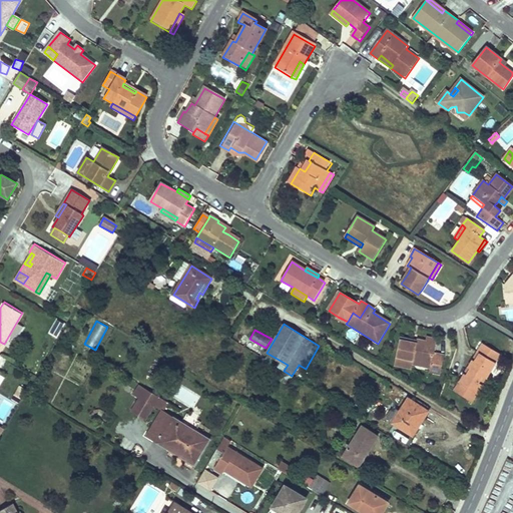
[(411,350),(412,347),(399,344),(394,368),(411,371),(412,368),(413,363),(431,367),(430,372),(429,375),(440,377),(443,361),(434,360),(436,349),(426,348),(417,346),(416,347),(416,351),(411,350)]
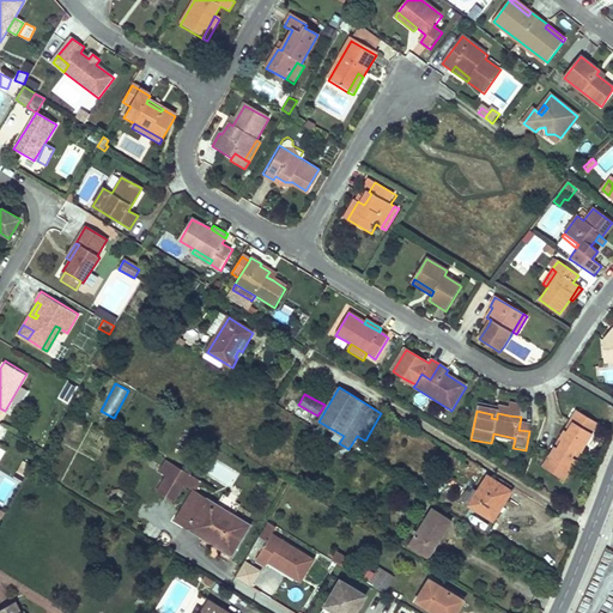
[(556,462),(552,460),(545,469),(566,481),(578,461),(574,459),(578,450),(583,442),(588,444),(600,425),(580,412),(572,424),(577,426),(571,436),(568,434),(558,449),(562,451),(556,462)]
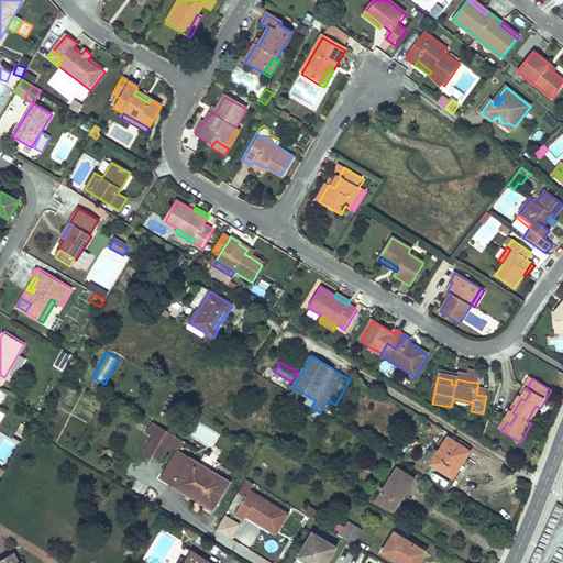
[(316,400),(293,387),(288,393),(290,394),(311,407),(316,400)]
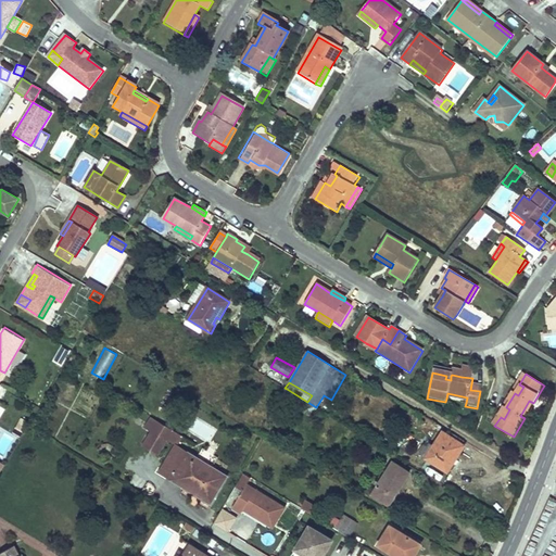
[(519,384),(515,393),(518,395),(523,387),(519,384)]
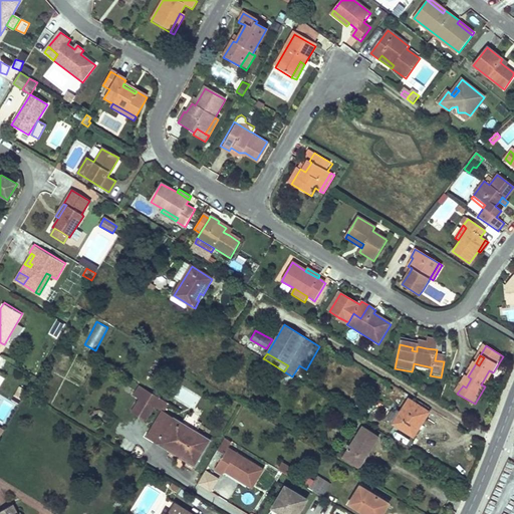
[(284,371),(265,359),(259,368),(270,374),(271,373),(281,379),(280,380),(287,386),(292,376),(284,371)]
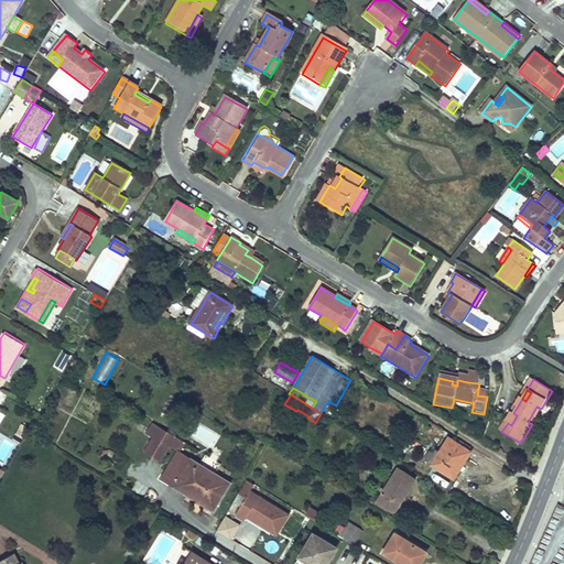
[(454,399),(453,404),(473,409),(474,403),(454,399)]
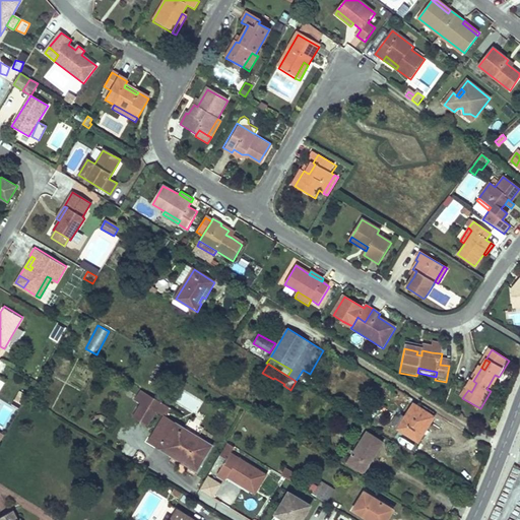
[(473,381),(468,390),(471,392),(476,383),(473,381)]
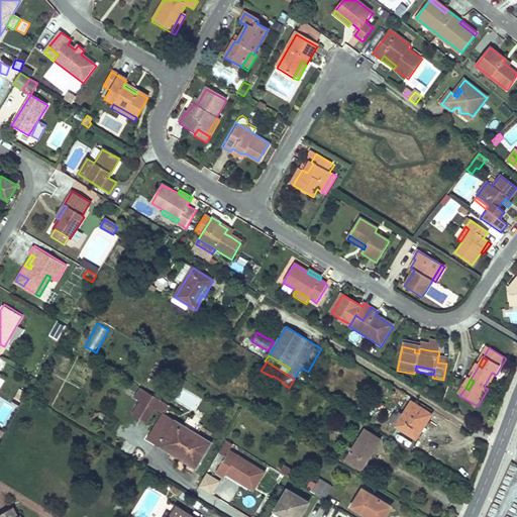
[(141,402),(147,392),(141,388),(134,397),(141,402)]
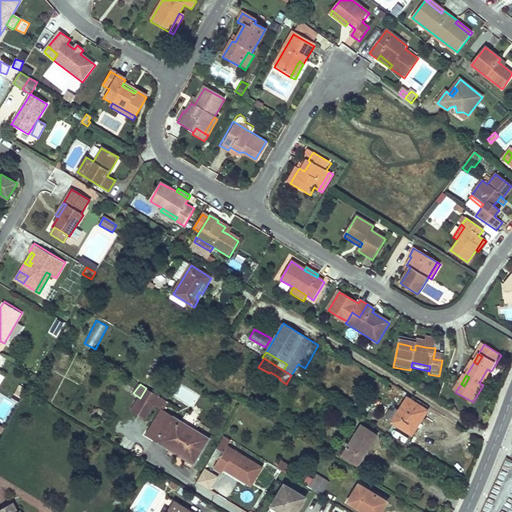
[(147,389),(146,388),(140,398),(132,410),(146,419),(156,404),(164,409),(168,401),(147,389)]
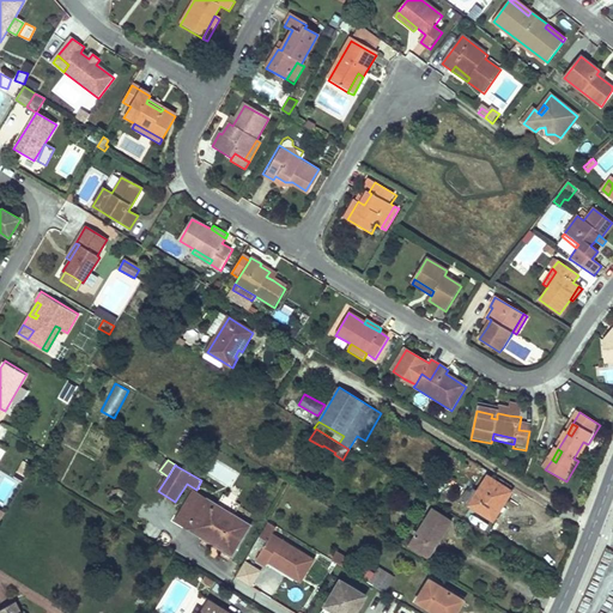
[(477,465),(474,469),(485,475),(487,471),(477,465)]
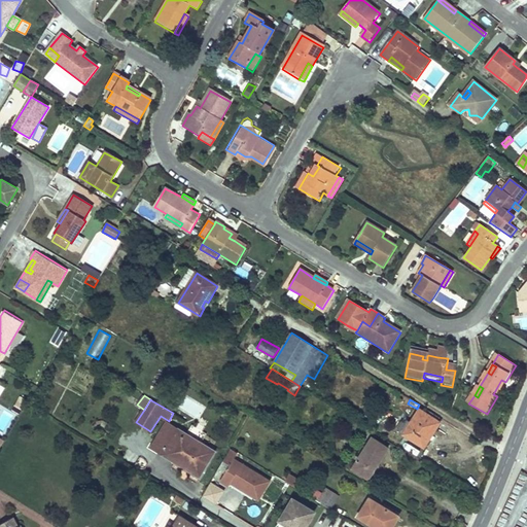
[(412,423),(405,435),(424,448),(441,423),(420,410),(412,423)]
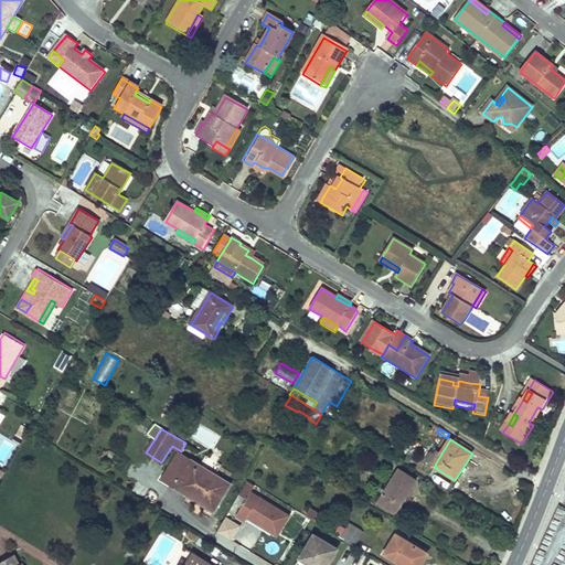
[(434,467),(441,454),(434,449),(426,462),(434,467)]
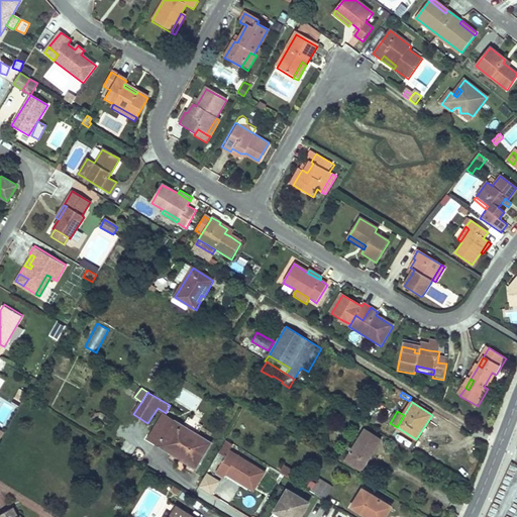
[(164,415),(149,439),(161,446),(160,446),(196,469),(212,442),(175,421),(164,415)]
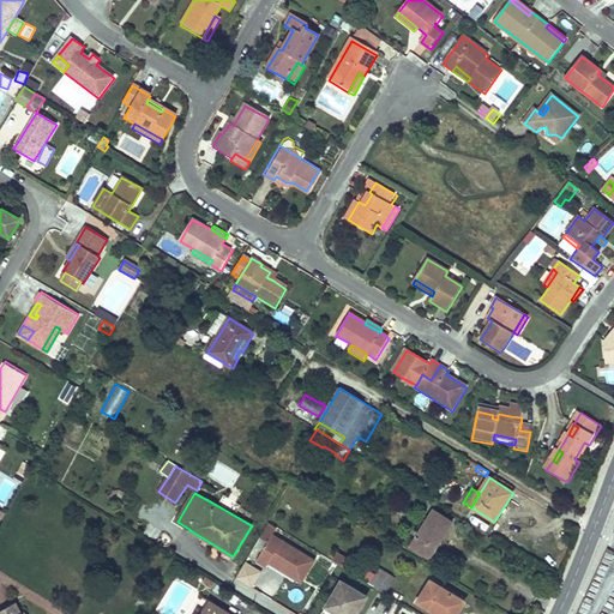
[(434,510),(410,546),(429,558),(453,522),(434,510)]
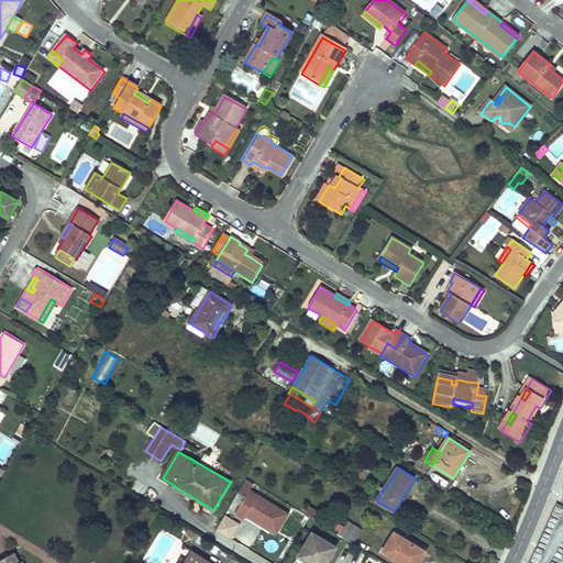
[(246,478),(238,494),(245,497),(236,512),(244,518),(247,515),(268,527),(274,520),(282,525),(288,512),(251,489),(254,483),(246,478)]
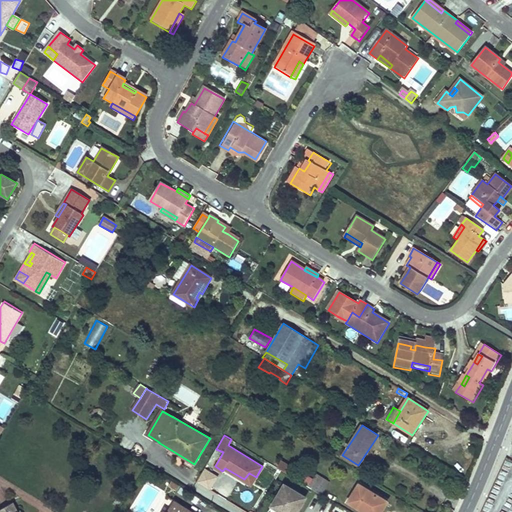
[(130,442),(125,449),(131,453),(136,445),(130,442)]
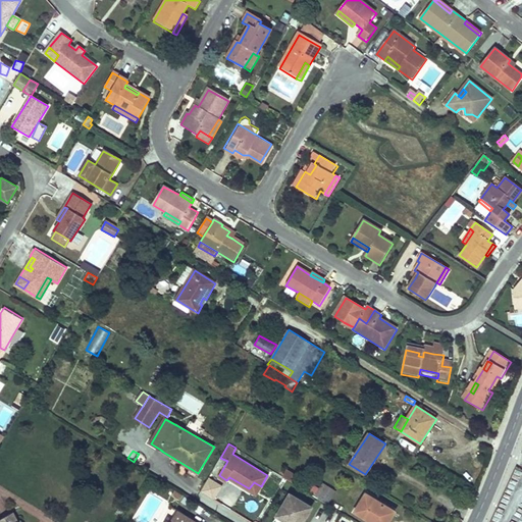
[(286,470),(283,476),(294,482),(298,476),(286,470)]
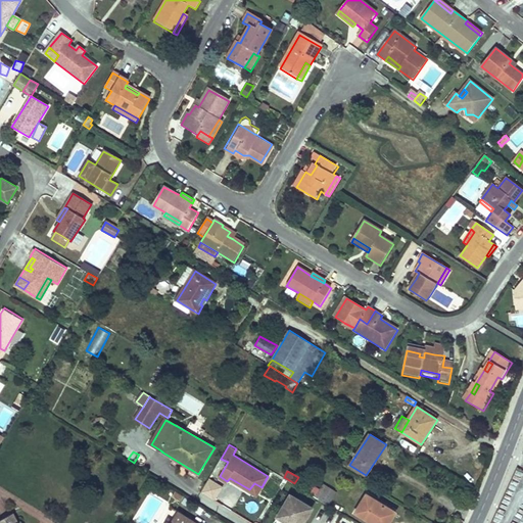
[(209,478),(203,487),(216,493),(221,484),(209,478)]
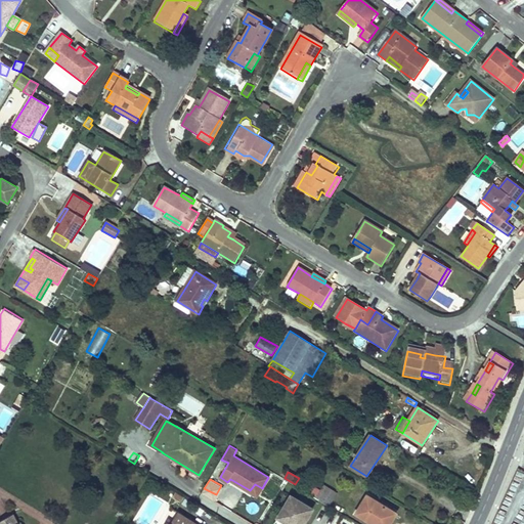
[(255,484),(250,490),(258,495),(262,488),(255,484)]
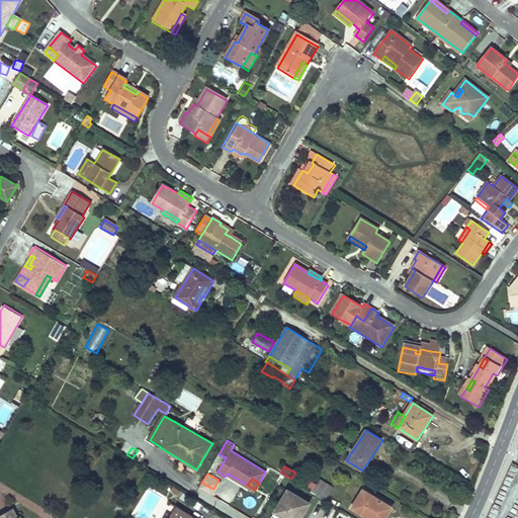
[(317,486),(313,492),(326,501),(334,488),(321,480),(317,486)]
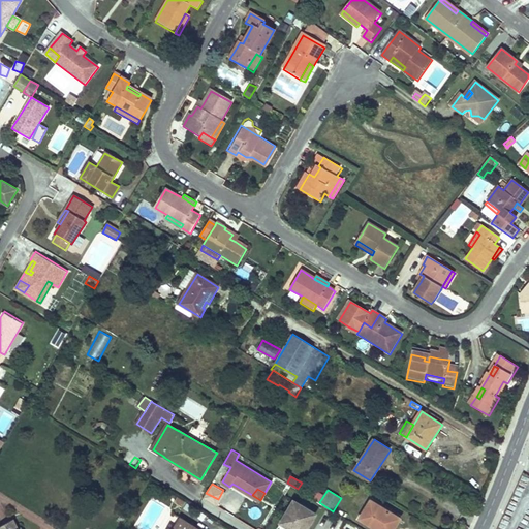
[(316,493),(312,499),(319,502),(323,496),(319,493),(318,494),(316,493)]
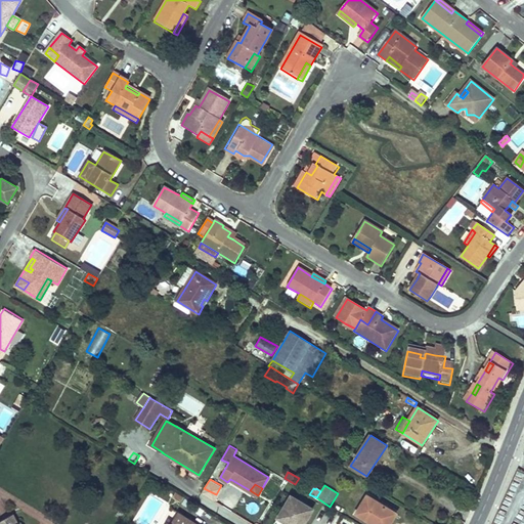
[(183,498),(175,493),(172,498),(180,504),(183,498)]
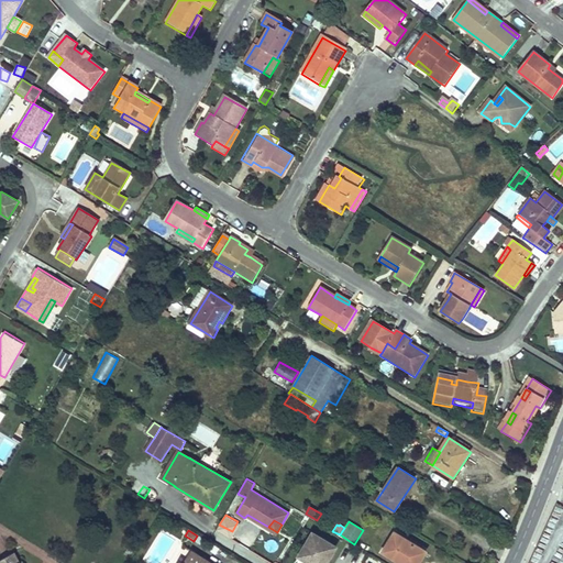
[(323,562),(335,545),(312,531),(297,554),(311,562),(323,562)]
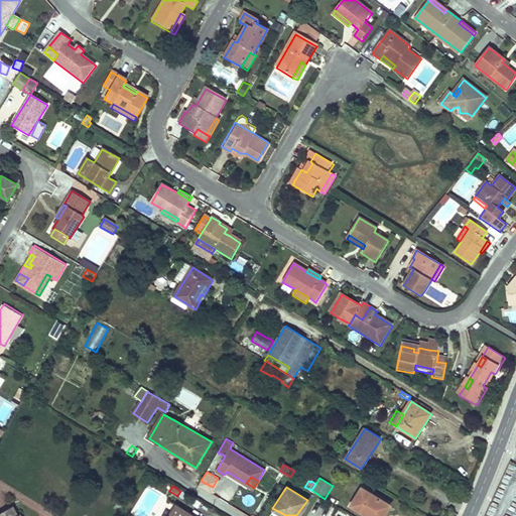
[(383,515),(385,514),(383,512),(388,504),(362,489),(352,506),(368,515),(383,515)]
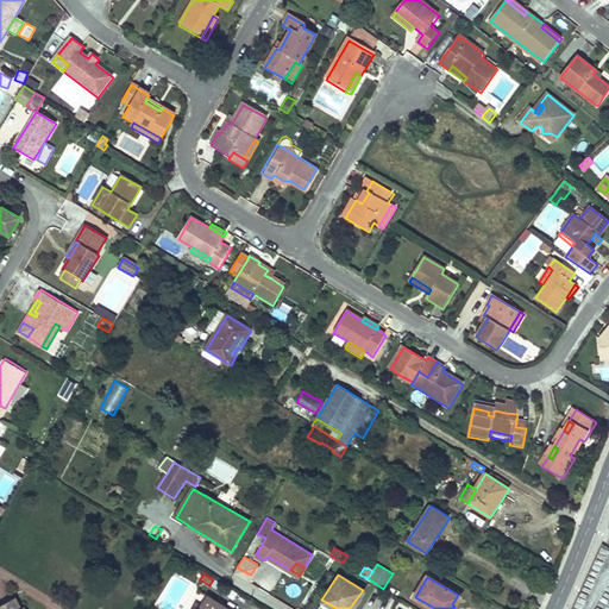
[(232,592),(215,581),(212,586),(228,597),(232,592)]
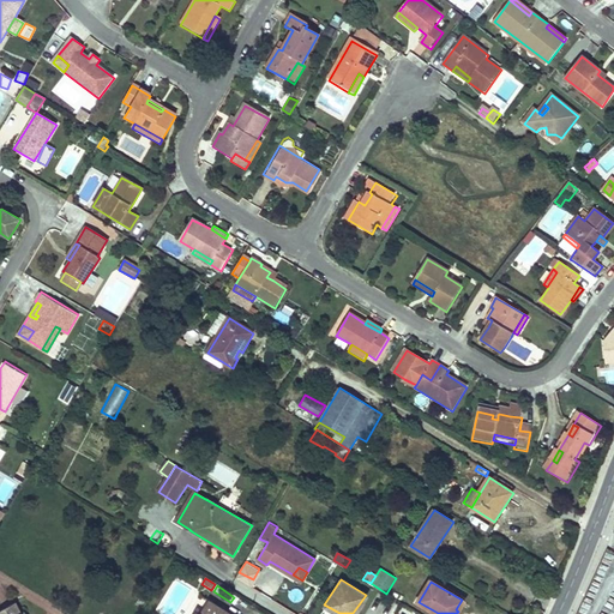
[(199,613),(197,613),(194,613),(230,613),(209,600),(199,613)]
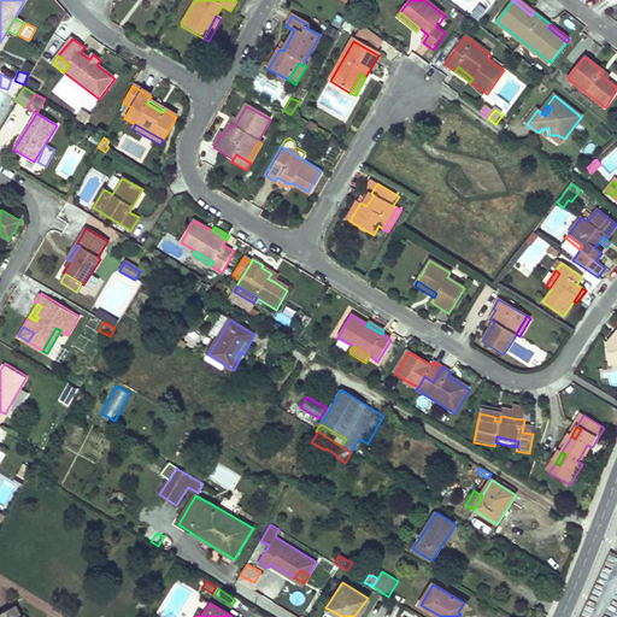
[(22,616),(23,616),(17,606),(0,615),(0,616),(22,616)]
